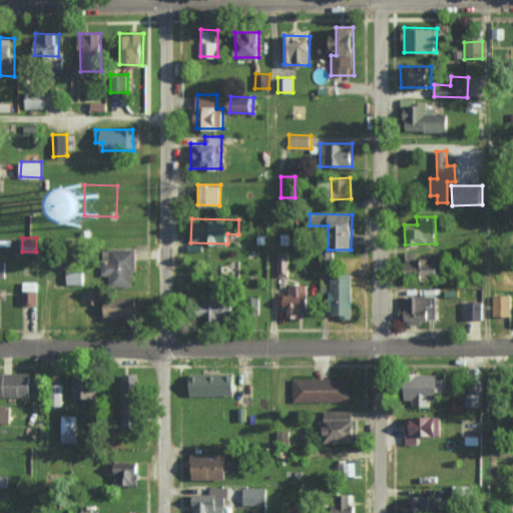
[(135,248),(110,248),(110,264),(101,264),(101,276),(109,276),(109,286),(134,287),(135,248)]
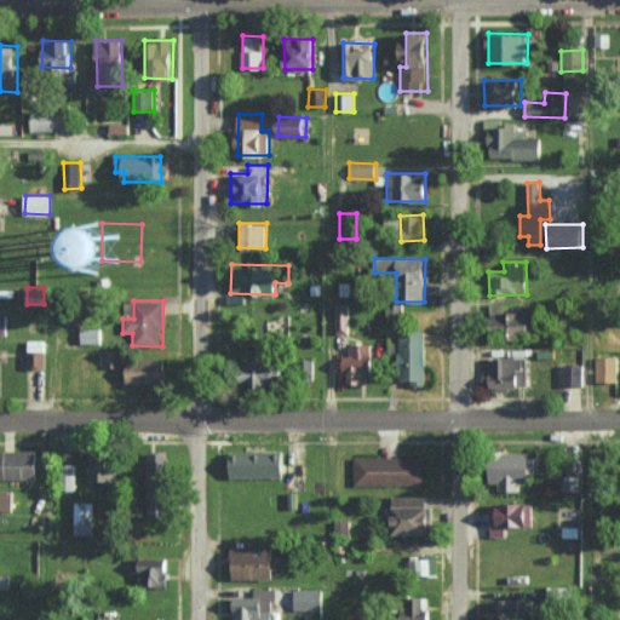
[(62,323),(79,323),(78,303),(62,303),(62,323)]
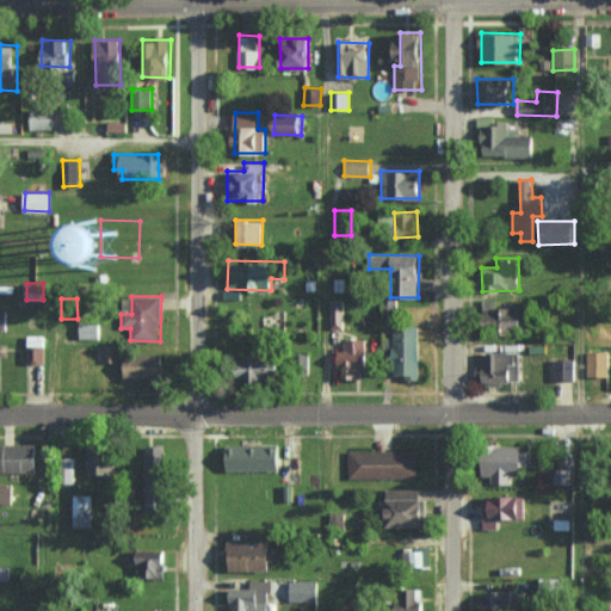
[(495,298),(483,300),(486,333),(524,332),(523,306),(495,307),(495,298)]
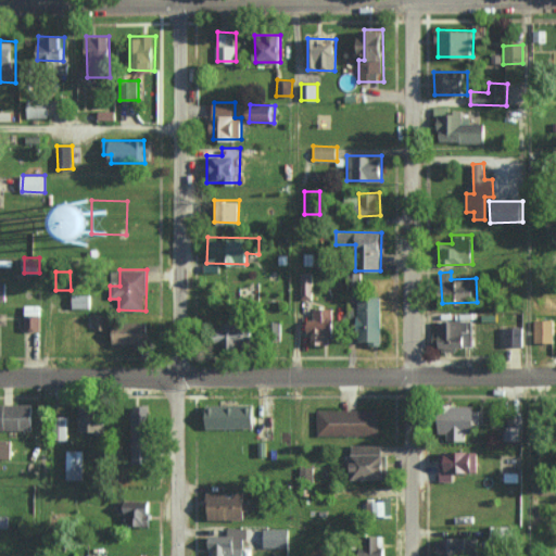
[(301,298),(312,298),(313,273),(301,273),(301,298)]
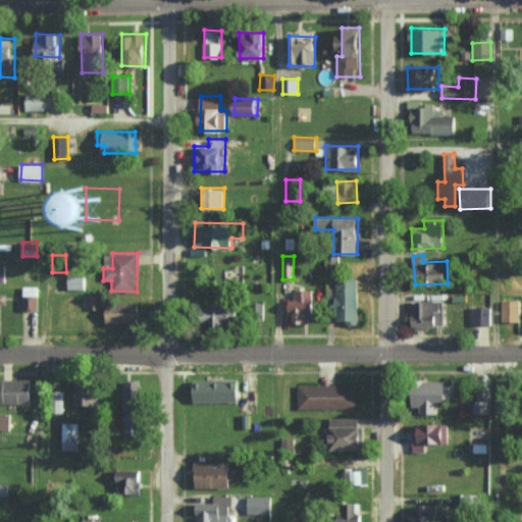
[(85,276),(68,276),(68,289),(85,289),(85,276)]
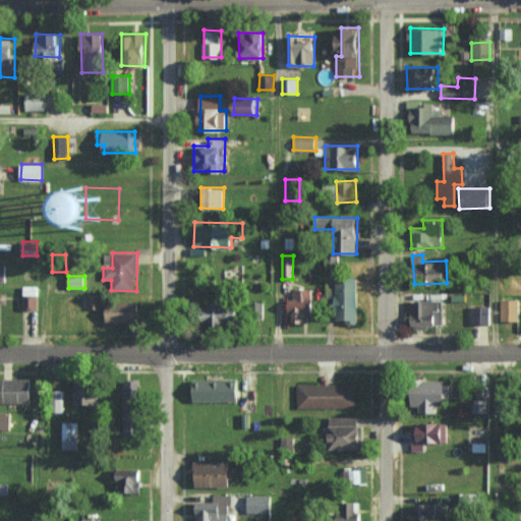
[(358,323),(359,278),(337,278),(337,320),(347,320),(347,323),(358,323)]
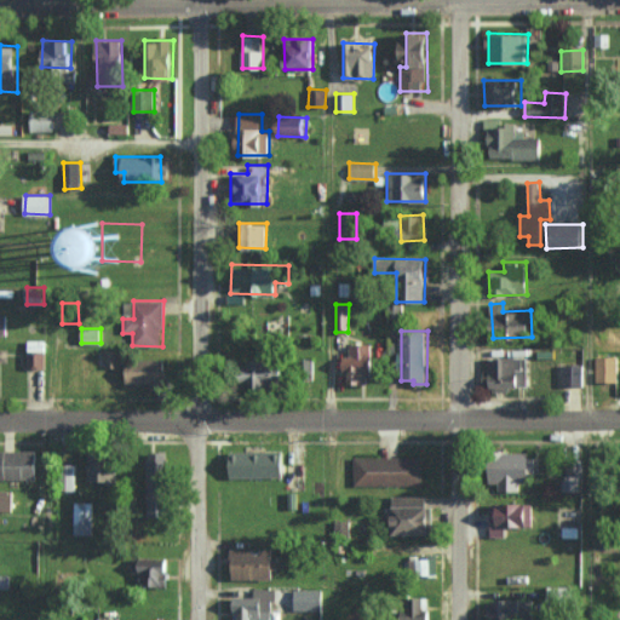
[(28,367),(45,367),(46,340),(28,340),(28,367)]
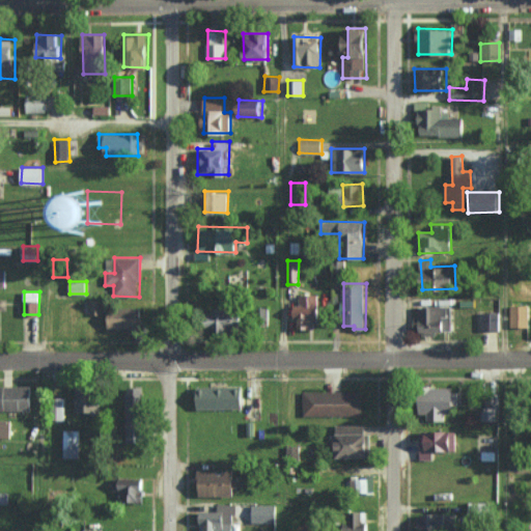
[(294,305),(294,319),(298,318),(298,329),(318,328),(317,295),(299,295),(299,305),(294,305)]
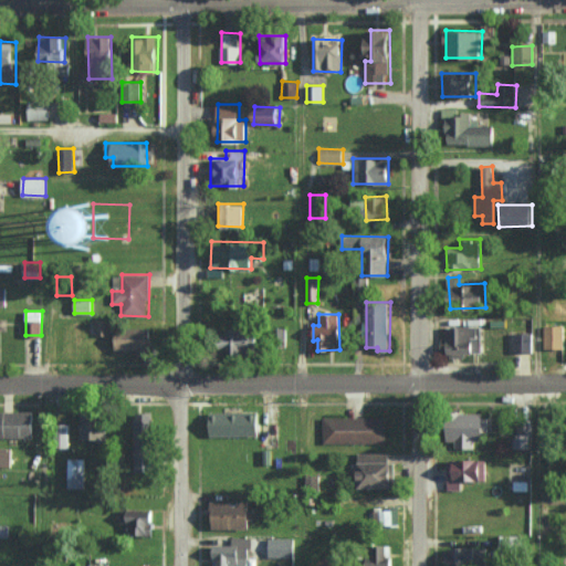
[(108,335),(108,320),(96,320),(96,335),(108,335)]
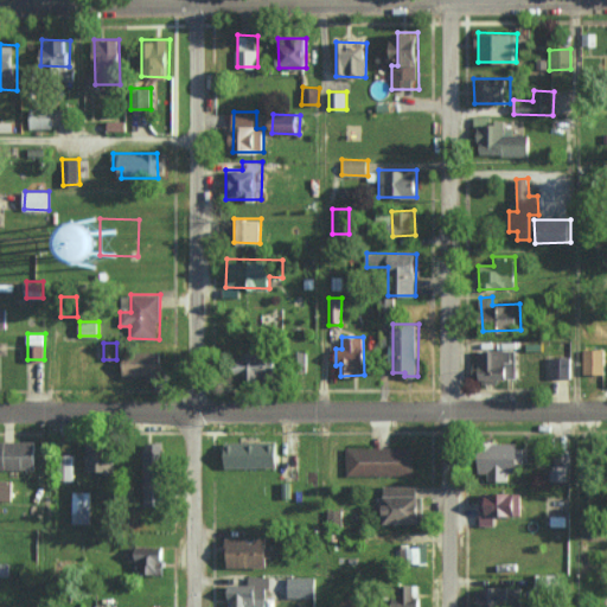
[(516,378),(515,349),(478,350),(479,379),(516,378)]
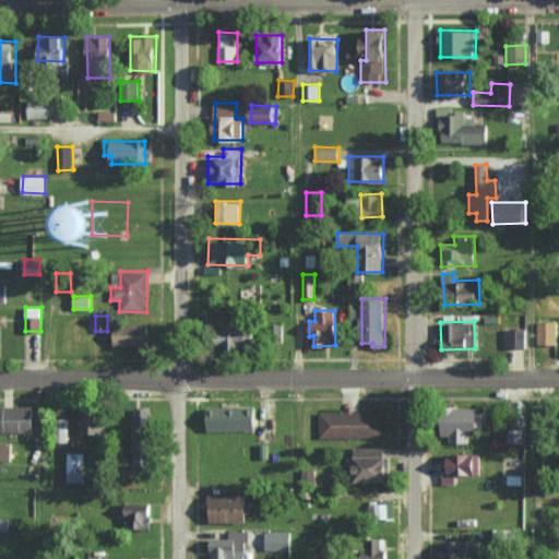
[(537,344),(557,344),(557,321),(537,321),(537,344)]
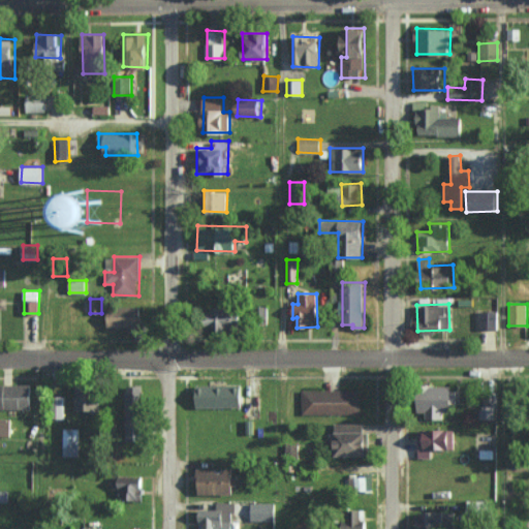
[(109,328),(142,327),(141,306),(109,307),(109,328)]
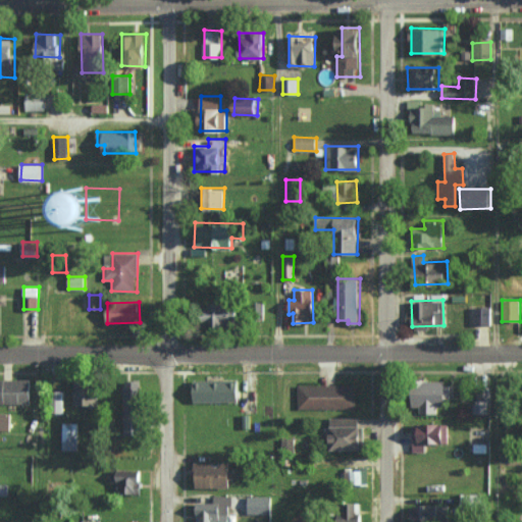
[(238,324),(239,304),(205,303),(205,323),(238,324)]
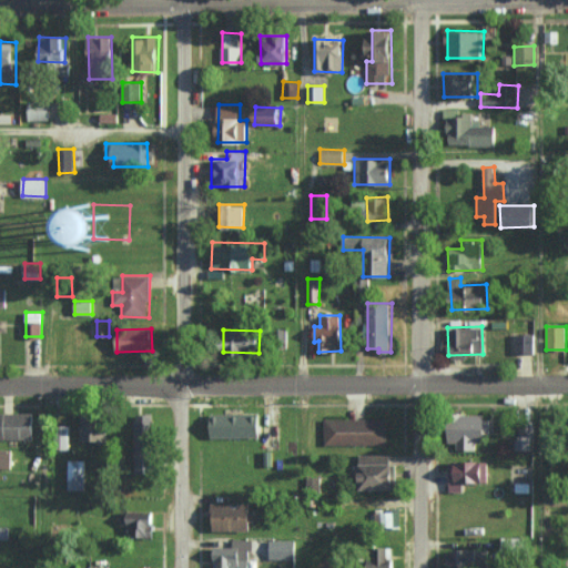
[(515,353),(534,353),(535,334),(515,333),(515,353)]
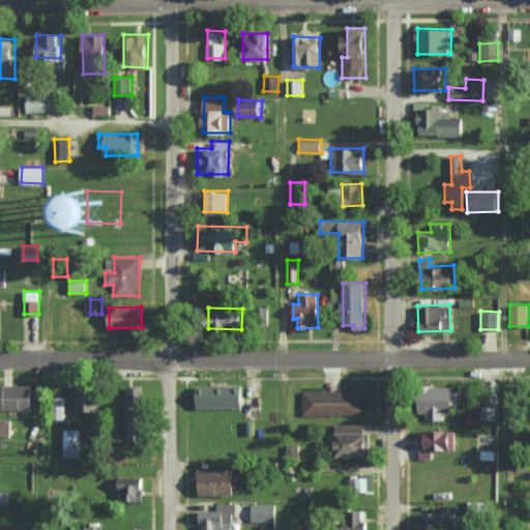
[(0,409),(31,410),(32,385),(0,384),(0,409)]
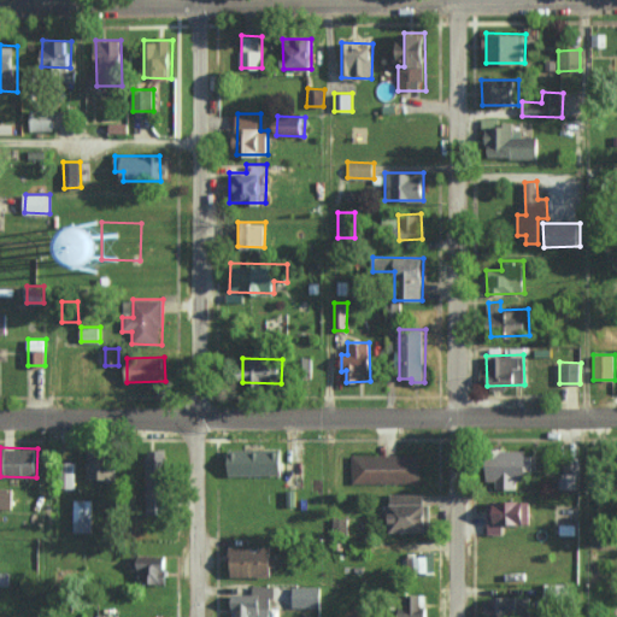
[(285,474),(283,447),(229,450),(230,476),(285,474)]
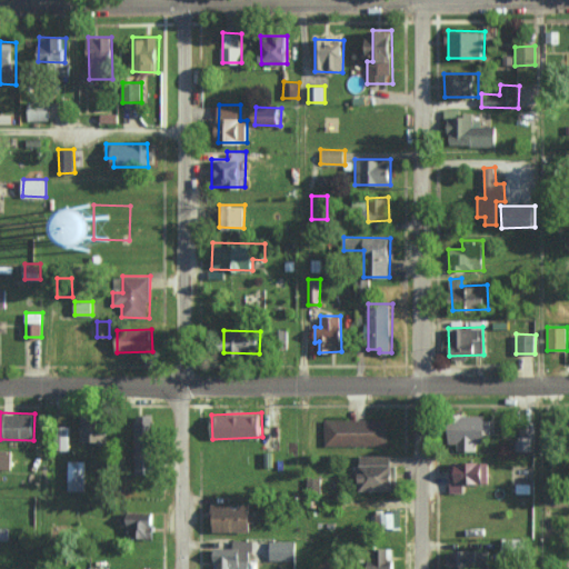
[(133,473),(150,475),(153,416),(137,415),(133,473)]
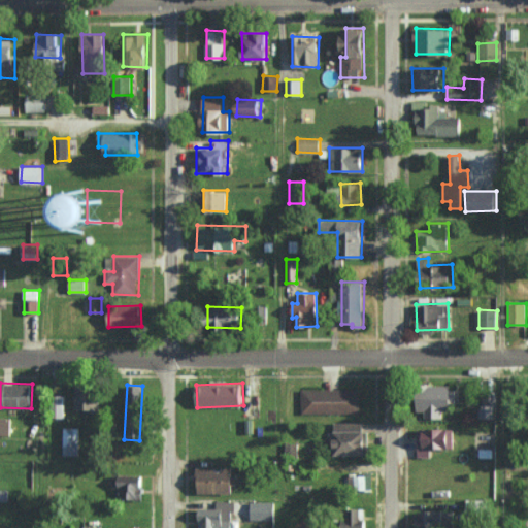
[(454,404),(454,386),(420,385),(419,410),(426,410),(425,418),(443,418),(444,403),(454,404)]
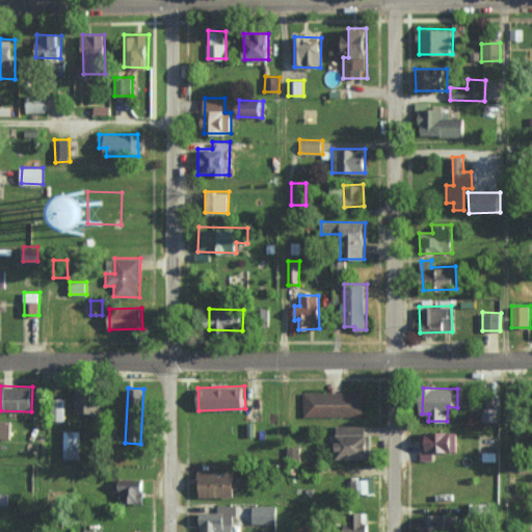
[(98,413),(98,389),(77,389),(76,413),(98,413)]
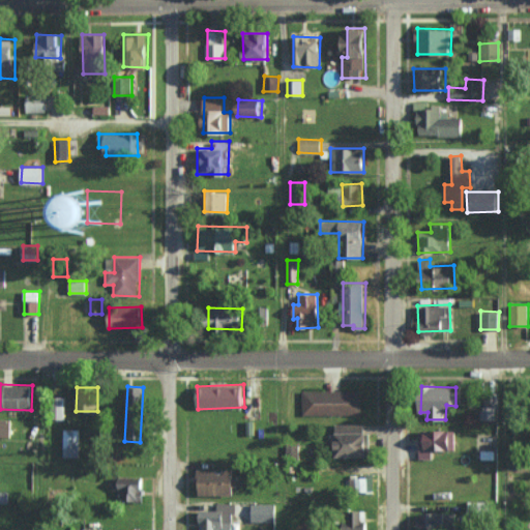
[(302,390),(302,415),(361,414),(361,390),(302,390)]
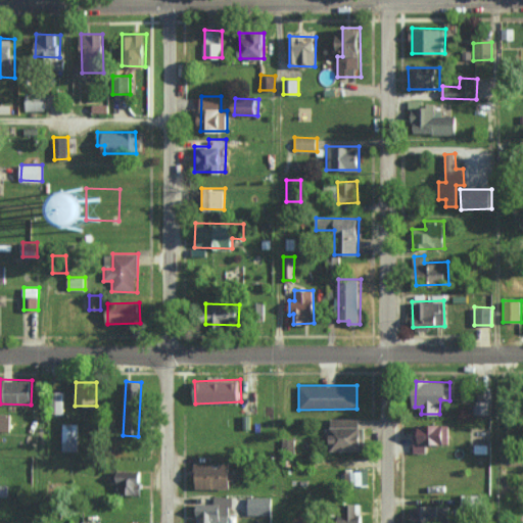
[(492,414),(492,400),(478,400),(477,414),(492,414)]
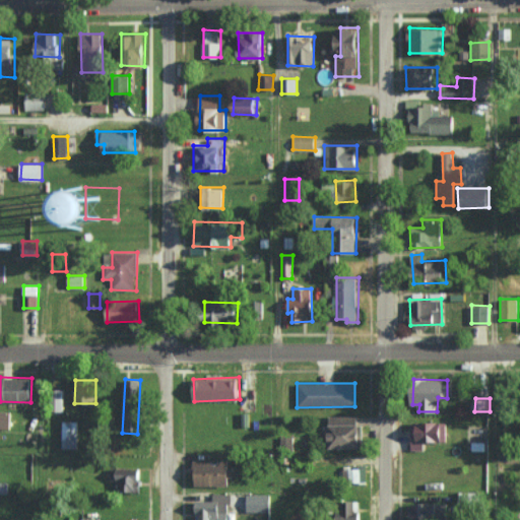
[(11,411),(0,410),(0,428),(10,429),(11,411)]
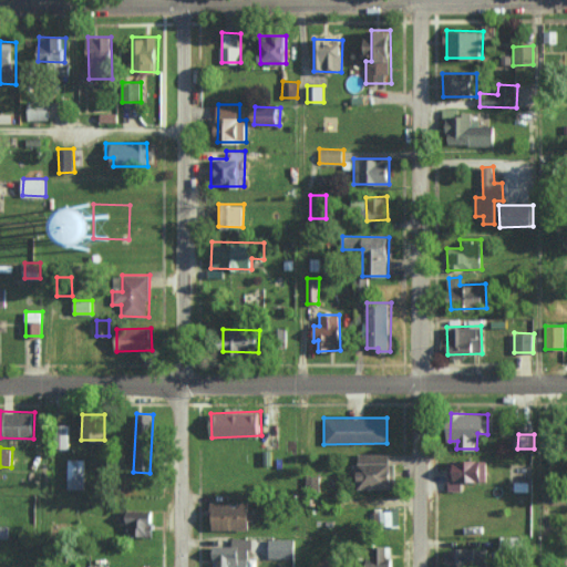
[(389,453),(358,454),(358,488),(395,487),(395,463),(389,463),(389,453)]
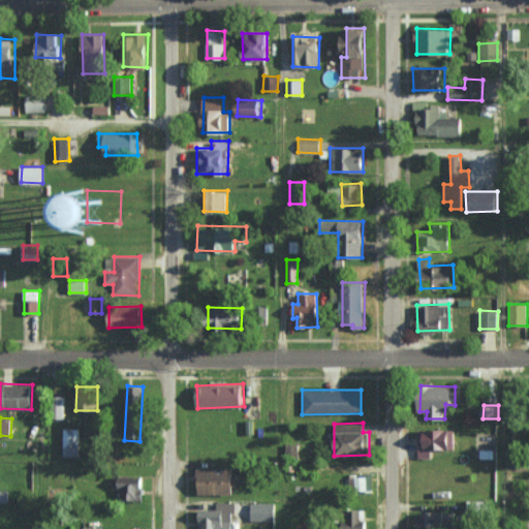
[(80,456),(80,429),(64,429),(63,456),(80,456)]
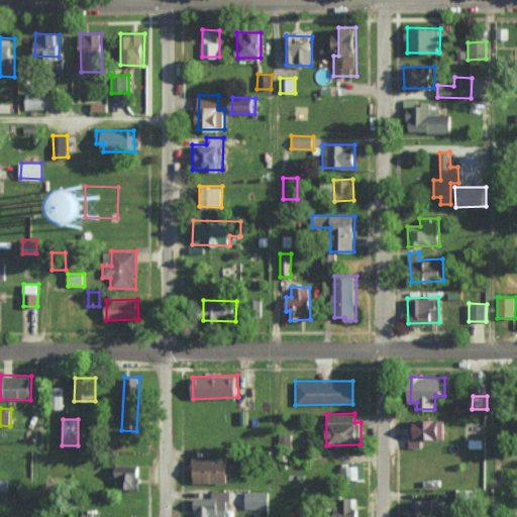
[(409,419),(409,437),(442,438),(442,419),(409,419)]
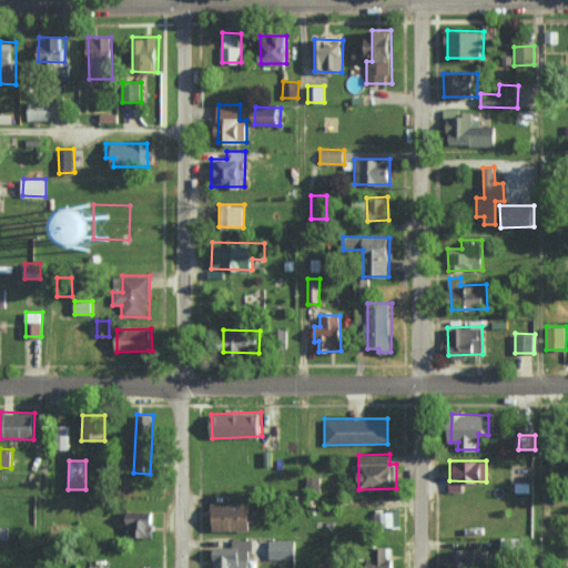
[(213,529),(251,530),(251,503),(213,503),(213,529)]
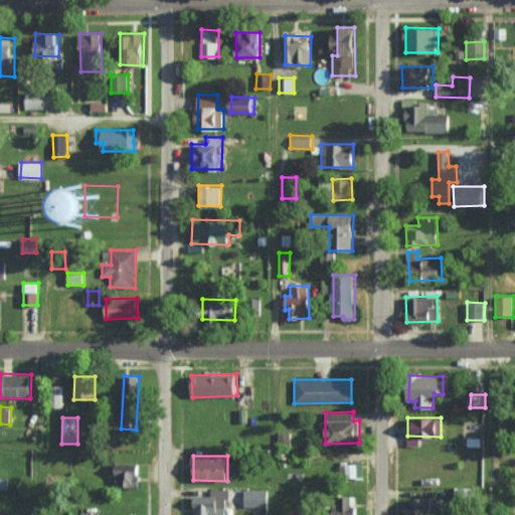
[(110,464),(110,477),(114,477),(114,487),(140,487),(140,464),(110,464)]
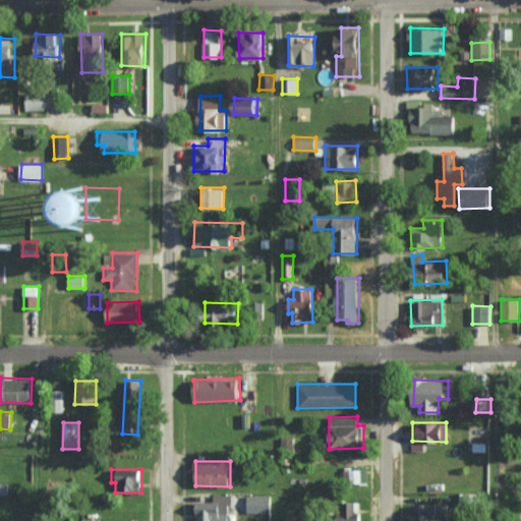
[(366,469),(345,469),(345,483),(366,484),(366,469)]
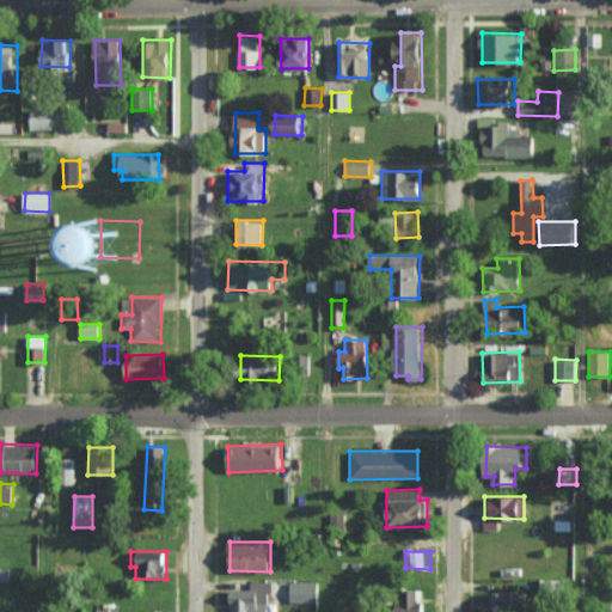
[(0,580),(10,581),(10,567),(0,567),(0,580)]
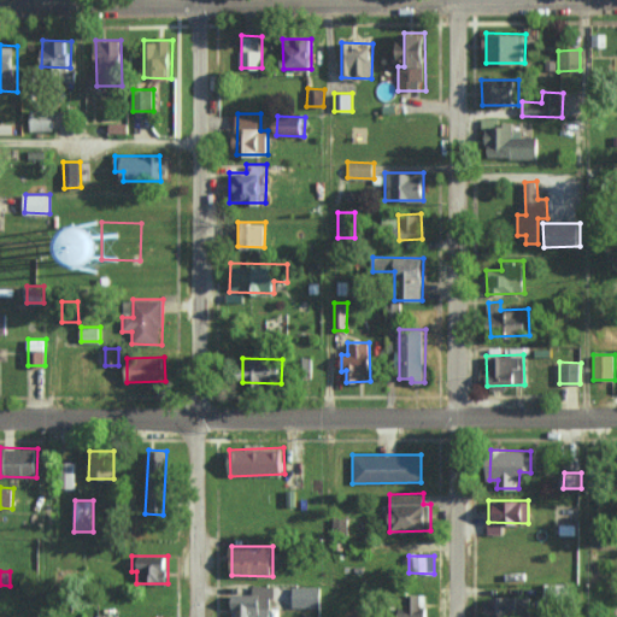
[(252,593),(233,593),(231,616),(271,616),(270,586),(252,586),(252,593)]
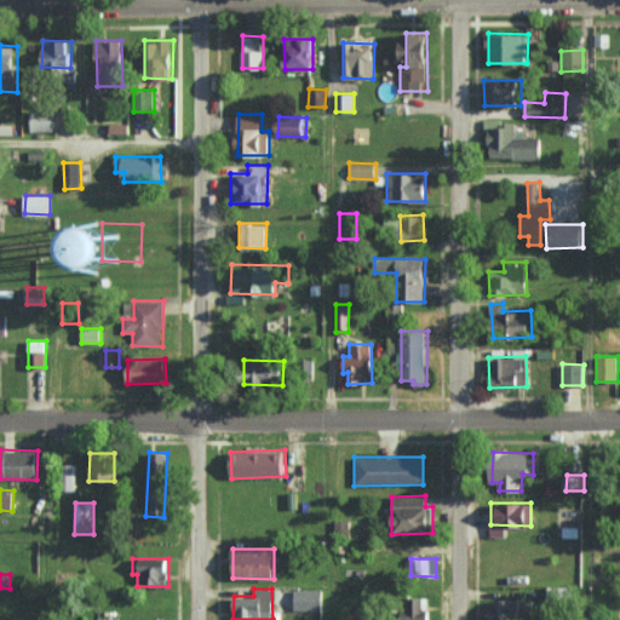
[(294,609),(322,609),(323,590),(296,589),(294,609)]
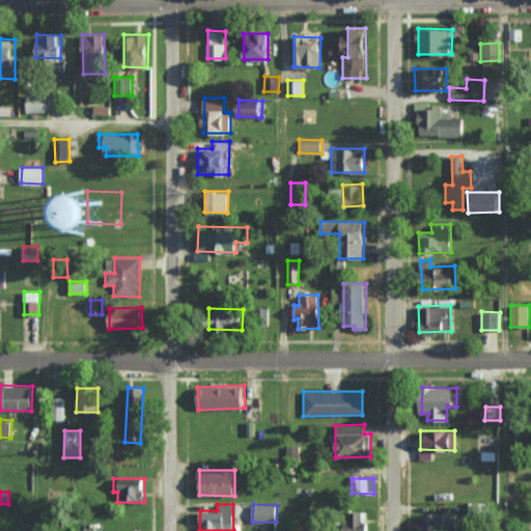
[(362,511),(348,512),(348,530),(368,530),(368,523),(362,523),(362,511)]
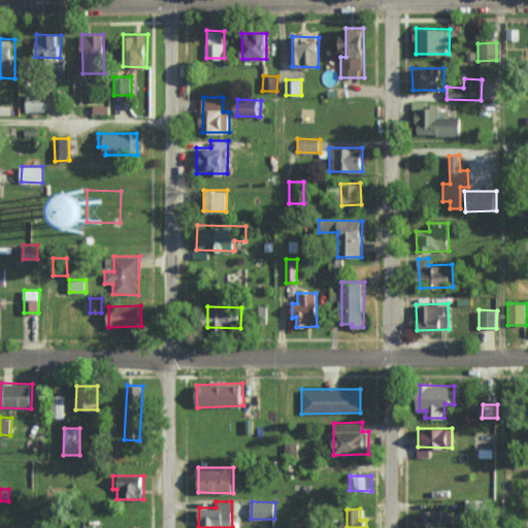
[(416,512),(416,527),(454,527),(454,510),(416,512)]
